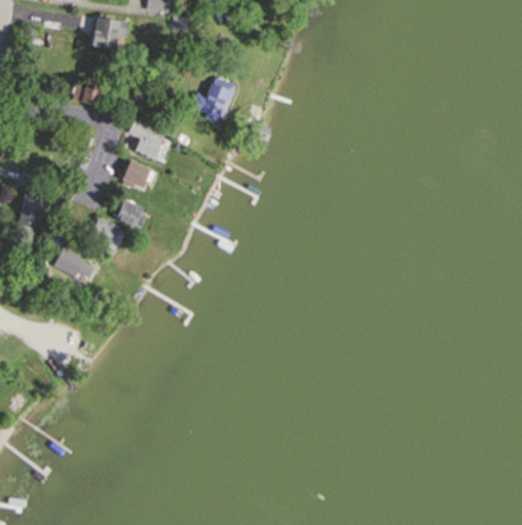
[(147,9),(148,0),(170,0),(169,12),(147,9)]
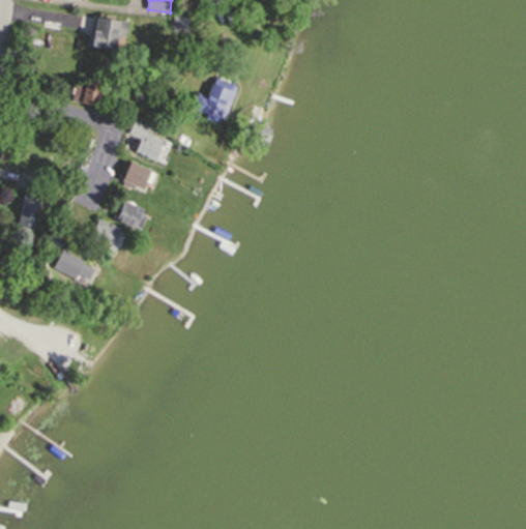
[(174,32),(174,15),(191,15),(192,31),(174,32)]
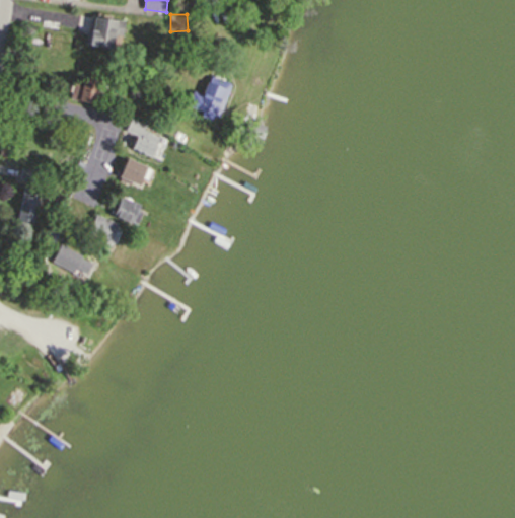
[(96,19),(127,23),(125,37),(117,35),(115,48),(96,46),(98,33),(94,32),(96,19)]
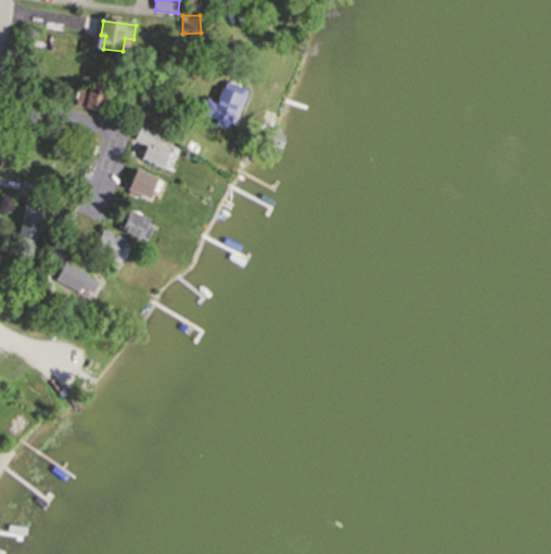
[(76,106),(81,80),(107,86),(107,91),(114,92),(110,111),(102,108),(101,112),(76,106)]
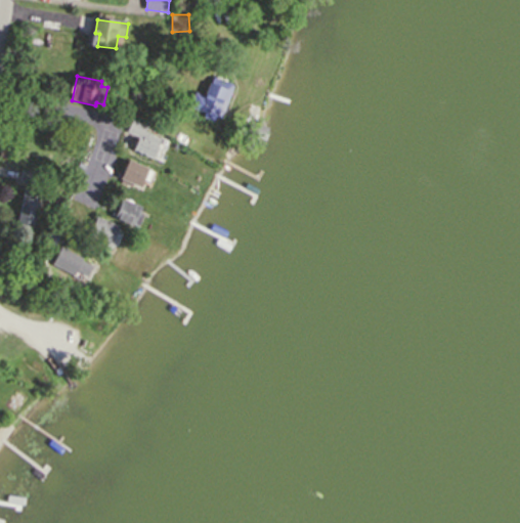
[(220,120),(189,107),(196,94),(205,97),(212,80),(233,88),(220,120)]
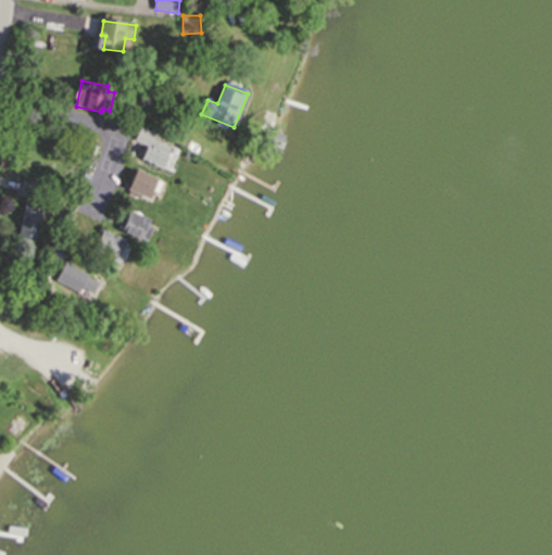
[(162,168),(141,159),(148,146),(136,140),(142,126),(158,134),(152,147),(168,154),(162,168)]
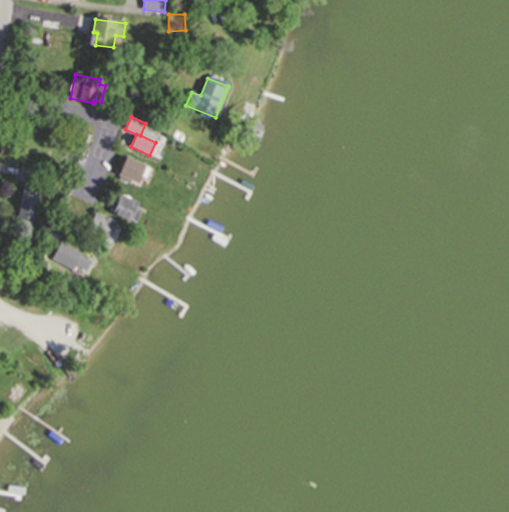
[(242,133),(246,120),(266,126),(262,139),(242,133)]
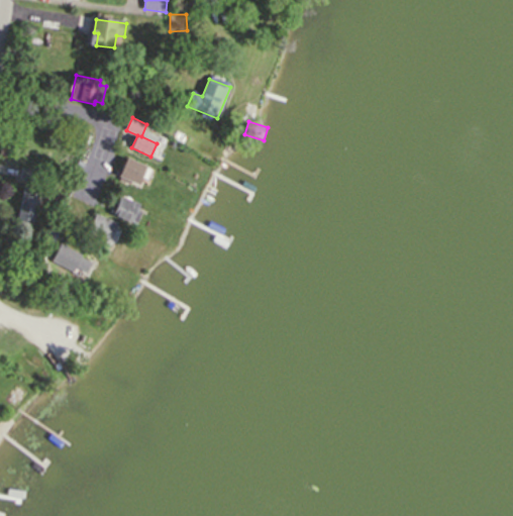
[(0,155),(0,146),(11,147),(10,156),(0,155)]
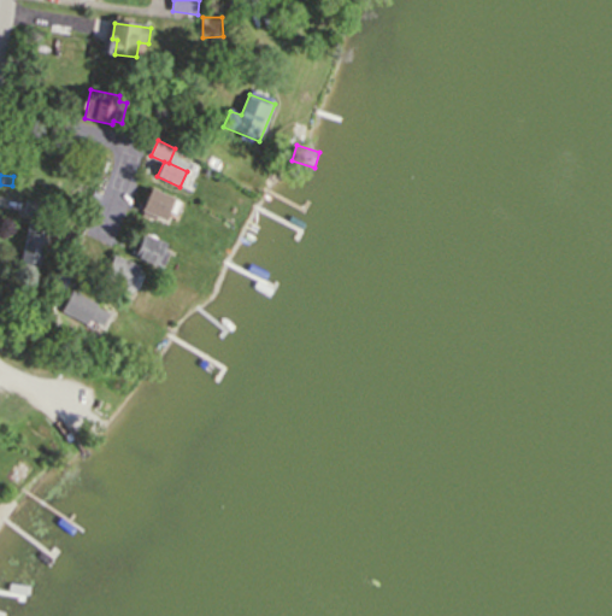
[(153,188),(177,198),(166,222),(142,211),(153,188)]
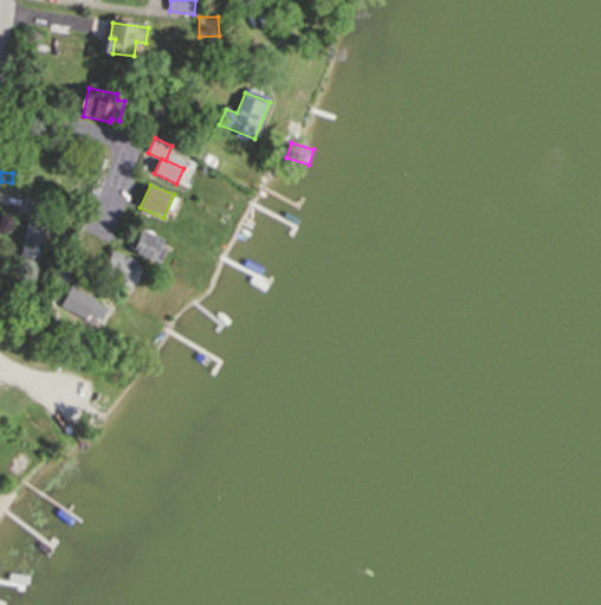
[(23,212),(26,195),(46,199),(43,216),(23,212)]
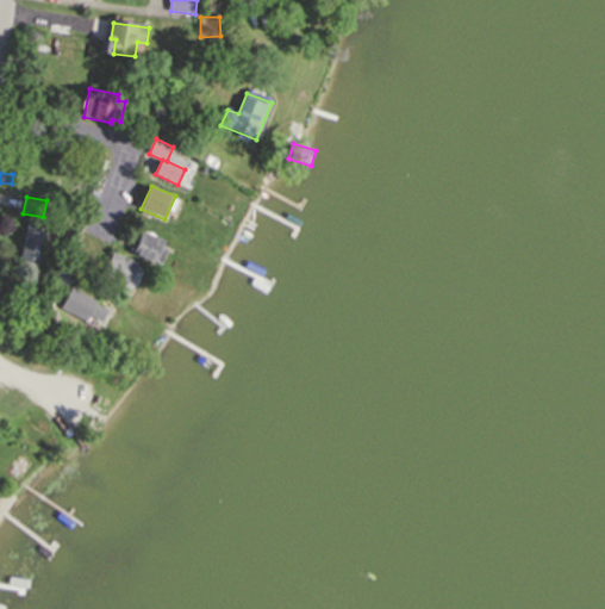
[(39,263),(23,261),(29,219),(45,222),(39,263)]
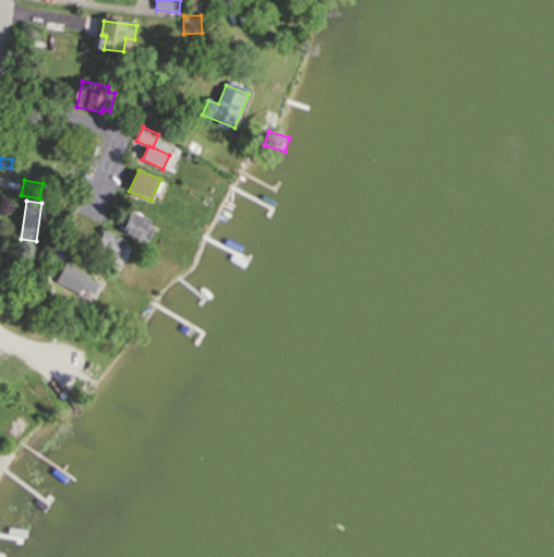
[(122,231),(132,210),(152,219),(148,227),(154,229),(148,243),(122,231)]
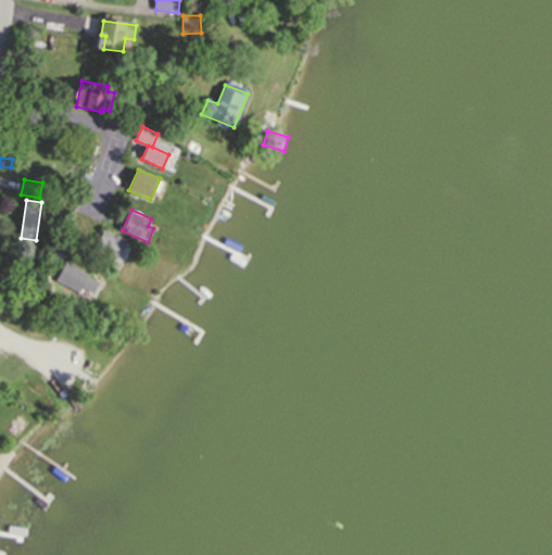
[(104,229),(127,240),(117,263),(93,252),(104,229)]
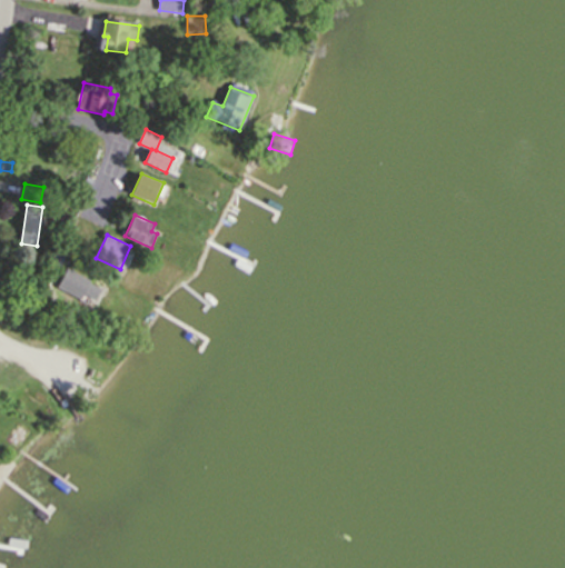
[(59,268),(47,263),(53,247),(66,251),(59,268)]
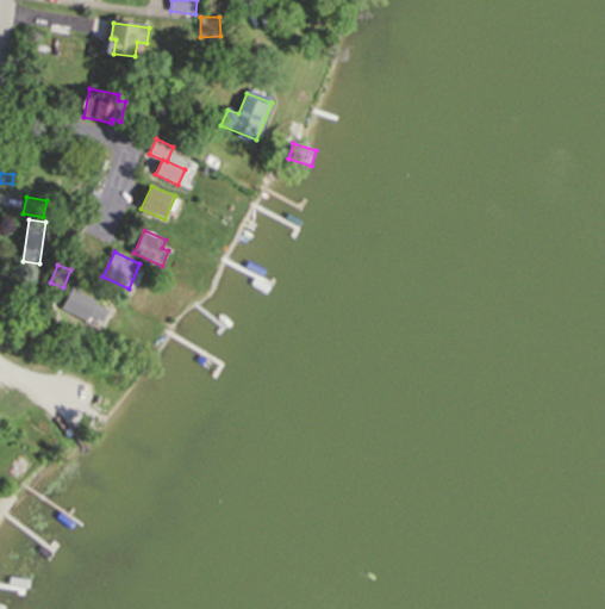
[(74,289),(97,299),(95,303),(108,310),(103,322),(91,316),(87,322),(63,310),(74,289)]
